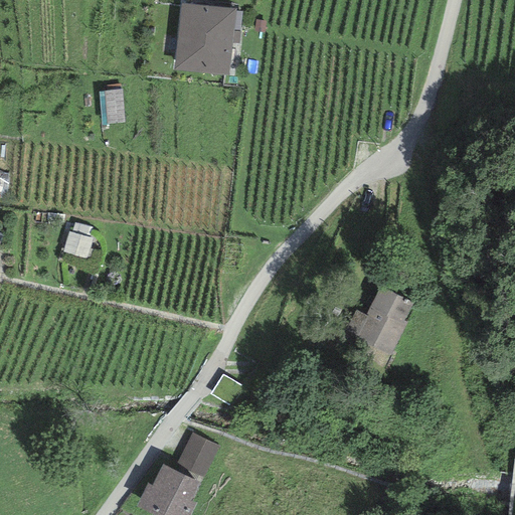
[(229,75),(232,43),(238,43),(241,12),(235,11),(236,9),(180,3),(174,70),(229,75)]
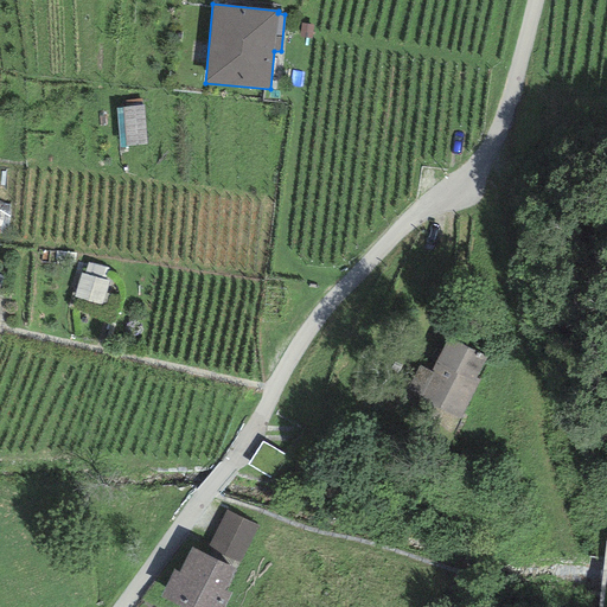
[(144,106),(116,108),(120,146),(147,144),(144,106)]
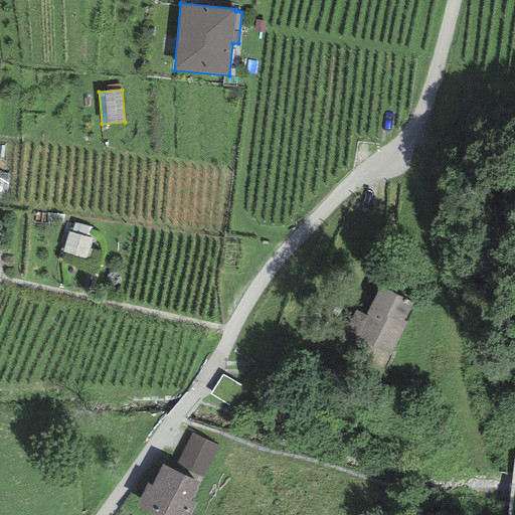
[(67,231),(61,253),(87,260),(93,237),(89,236),(92,226),(74,222),(71,232),(67,231)]
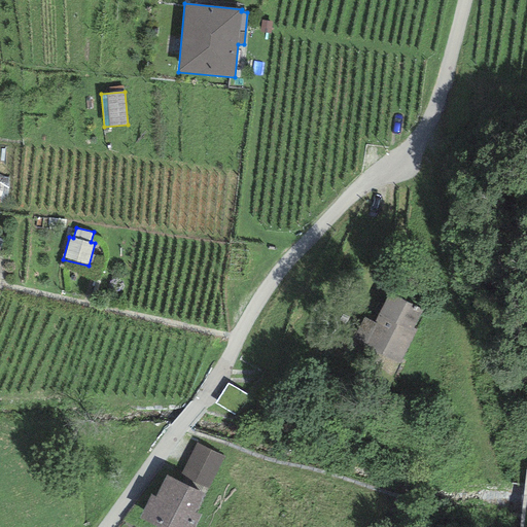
[(423,310),(389,292),(374,320),(378,322),(365,347),(399,364),(417,330),(413,328),(423,310)]
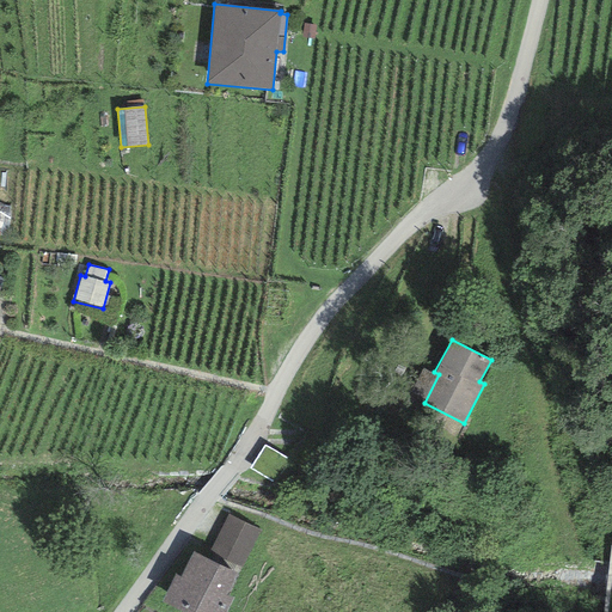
[(227,513),(209,551),(243,567),(261,528),(227,513)]
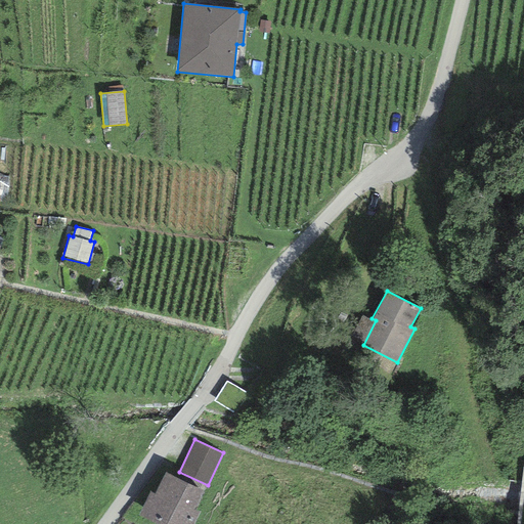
[(203,490),(165,472),(154,493),(149,491),(138,515),(156,523),(192,523),(200,512),(193,510),(203,490)]
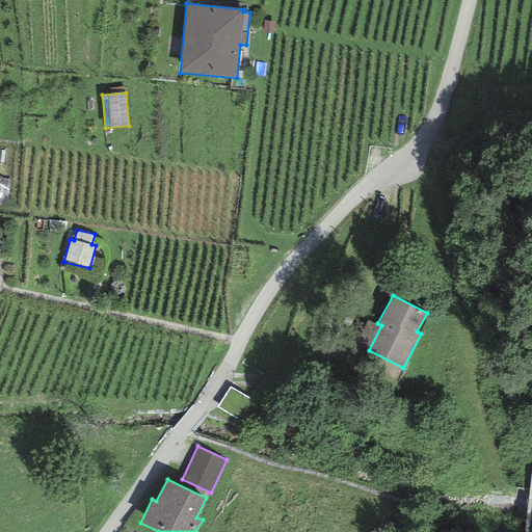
All buildings are outlined.
